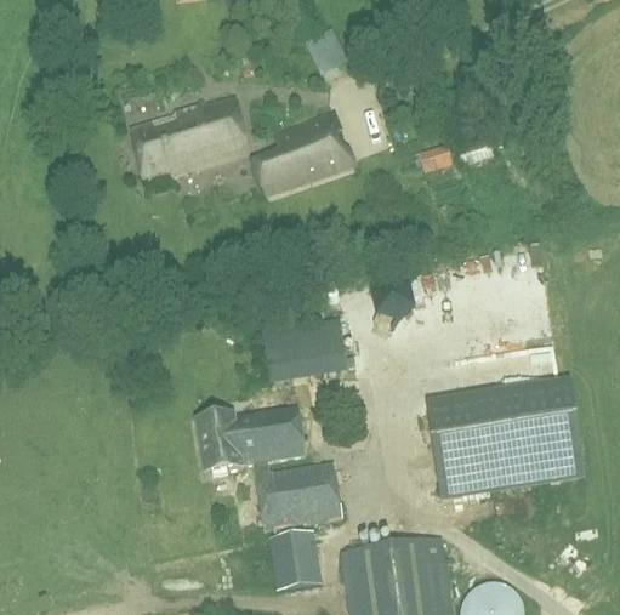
[(232,97),(129,129),(143,177),(171,168),(172,172),(248,149),(232,97)]
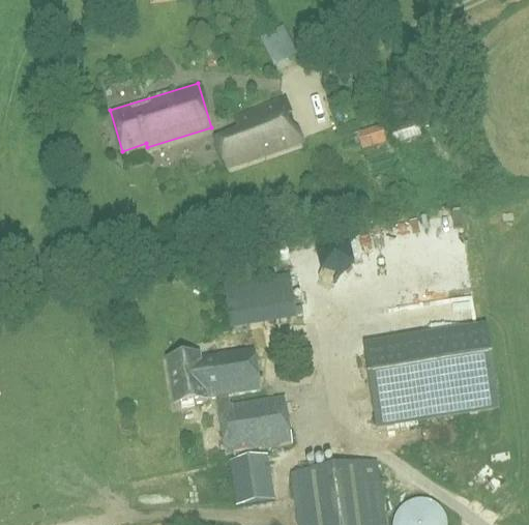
[(226,164),(301,138),(295,122),(291,122),(286,110),(290,109),(285,94),(234,115),(238,126),(214,136),(226,164)]
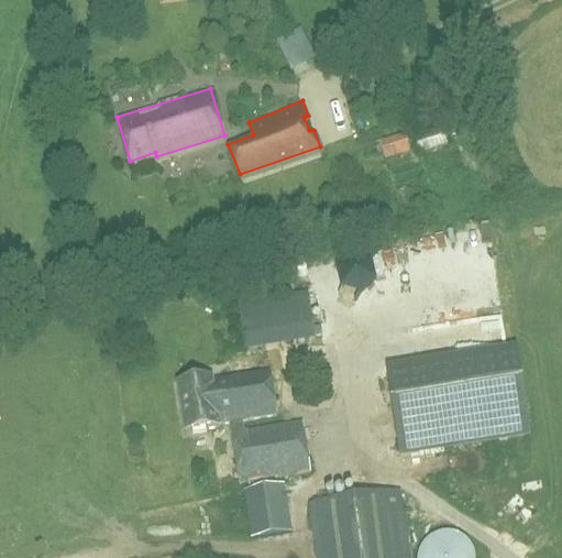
[(439,118),(411,127),(419,150),(447,141),(439,118)]
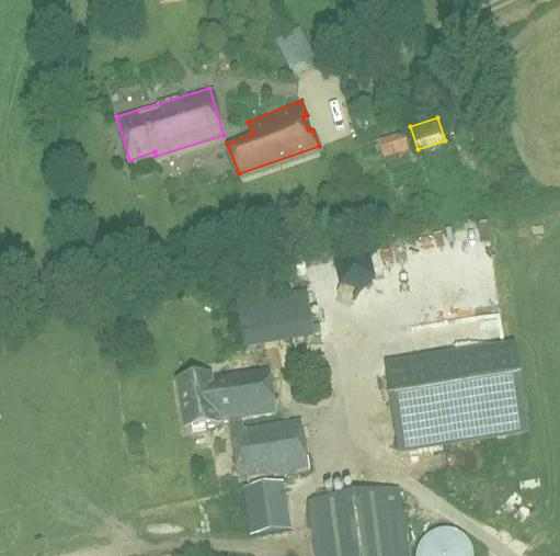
[(383,156),(409,148),(403,128),(377,136),(383,156)]
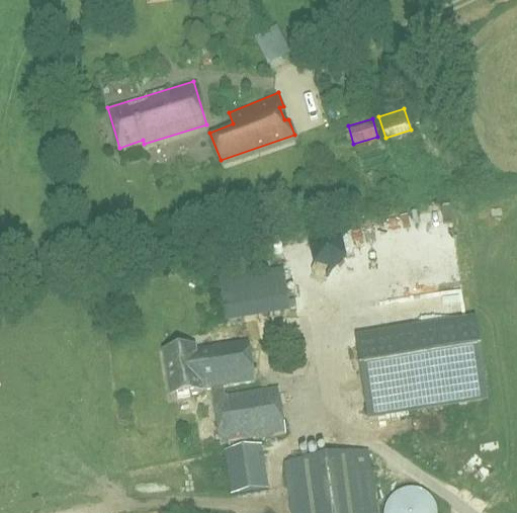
[(346,254),(342,236),(322,231),(309,243),(313,261),(330,267),(346,254)]
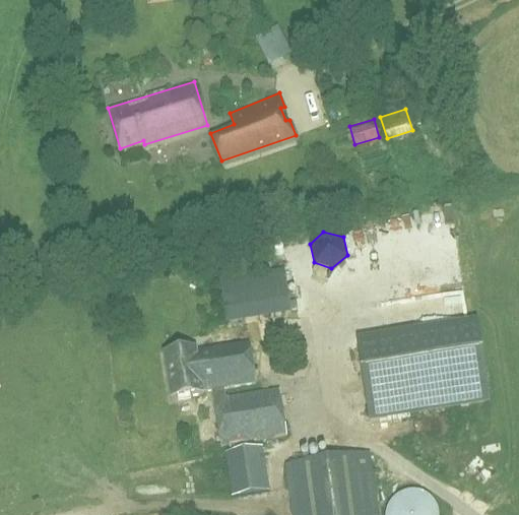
[(239,273),(218,276),(226,320),(246,317),(239,273)]
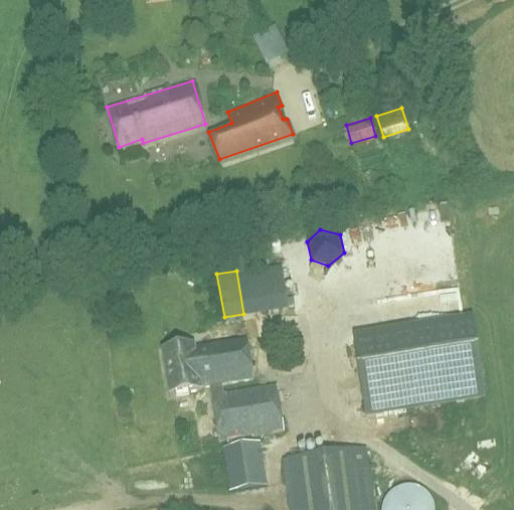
[(473,324),(354,342),(364,410),(483,392),(473,324)]
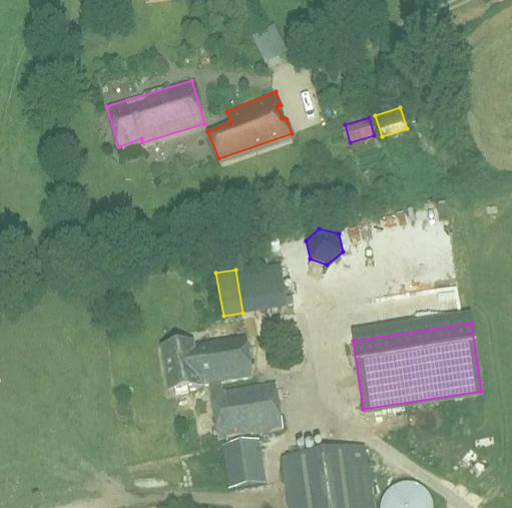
[(281,428),(274,381),(220,390),(219,381),(250,376),(244,336),(192,344),(192,342),(160,347),(167,390),(199,385),(199,384),(208,382),(216,438),(225,436),(226,443),(220,444),(226,487),(266,481),(259,438),(242,440),(241,434),(281,428)]
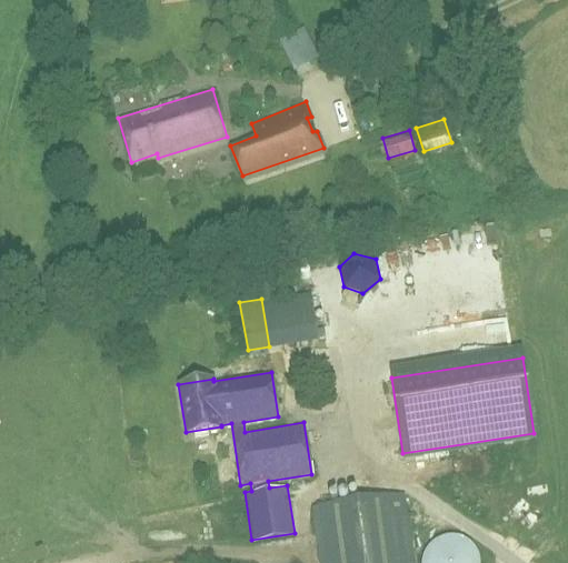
[(311,504),(319,562),(411,562),(402,492),(311,504)]
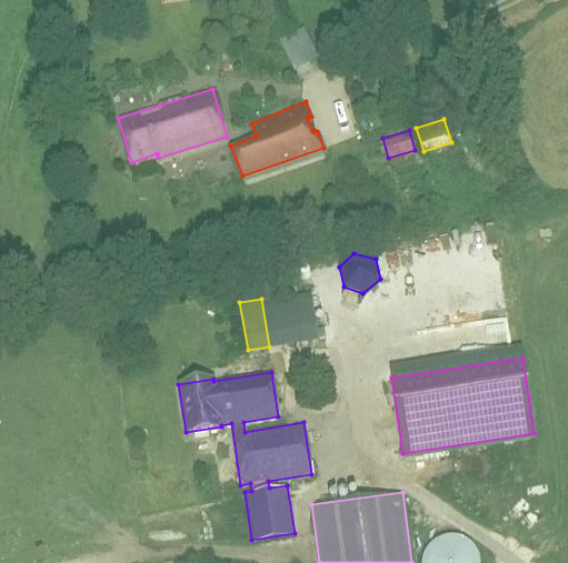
[(479,562),(478,552),(472,544),(466,539),(458,534),(448,533),(439,535),(431,540),(425,548),(421,555),(420,562),(479,562)]
